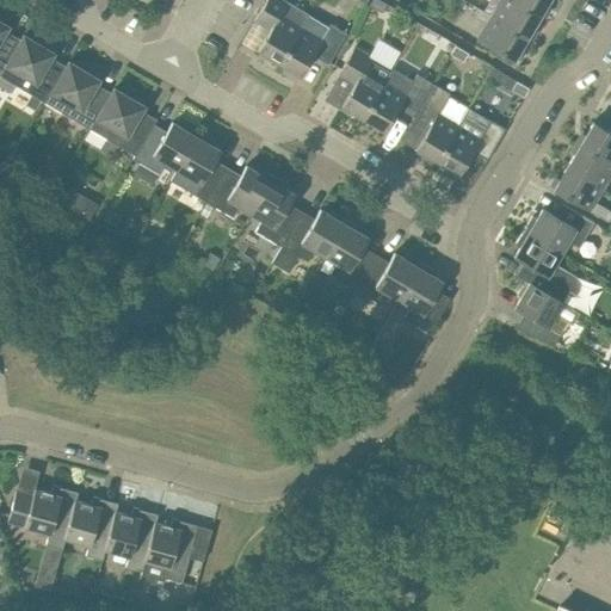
[(278,62),(308,13),(284,0),(265,0),(254,20),(270,30),(257,50),(278,62)]
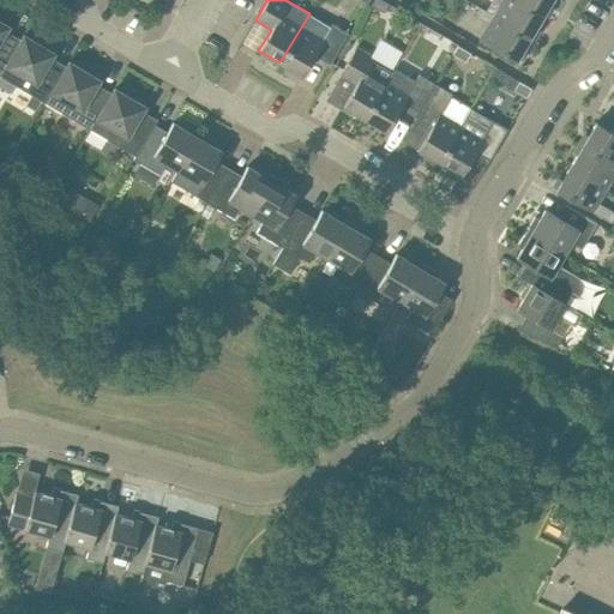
[(381,0),(372,0),(371,5),(383,12),(387,4),(381,0)]
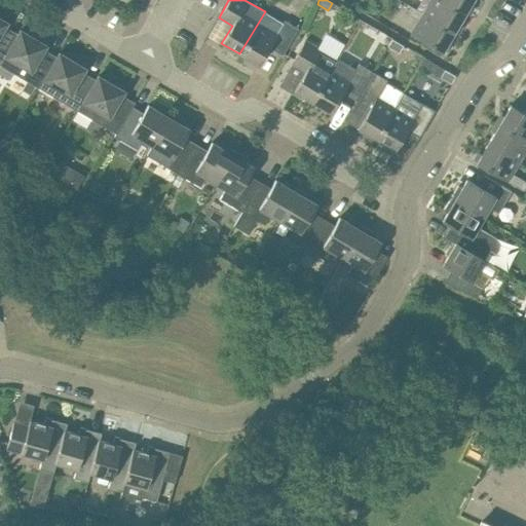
[(465,12),(444,0),(426,0),(429,1),(422,13),(454,31),(465,12)]
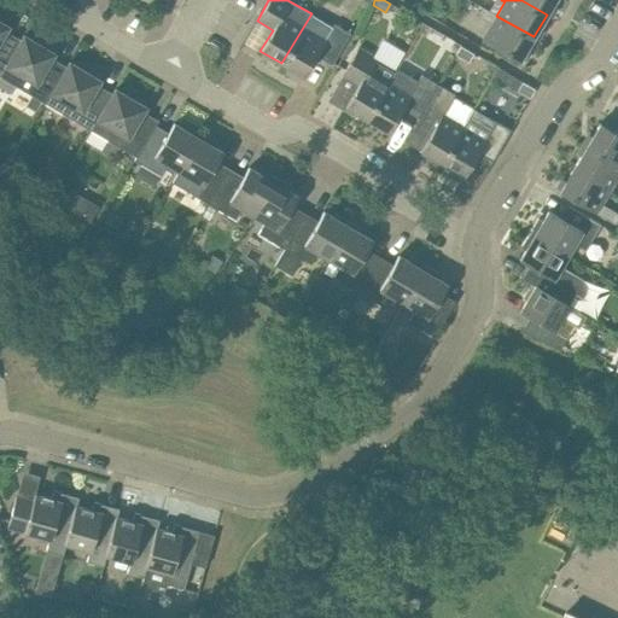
[(522,0),(547,15),(554,0),(522,0)]
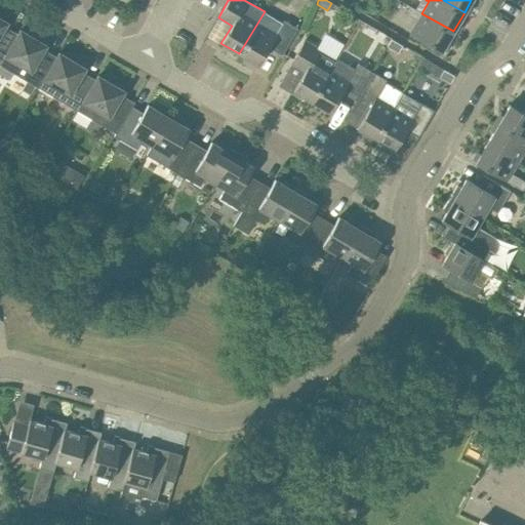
[(453,31),(421,13),(407,4),(402,11),(417,21),(410,33),(441,51),(453,31)]
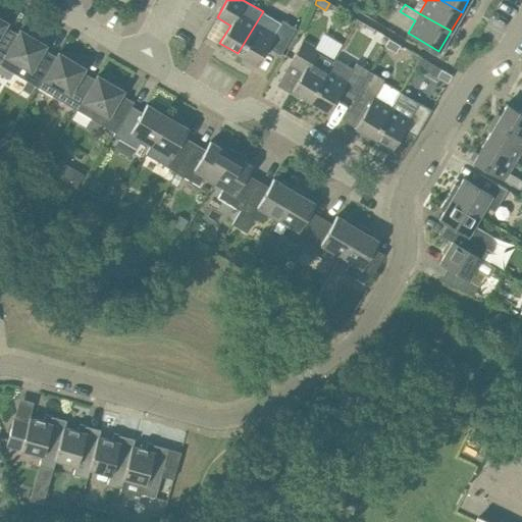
[(280,22),(263,11),(238,53),(257,64),(267,47),(280,54),(296,28),(281,19),(280,22)]
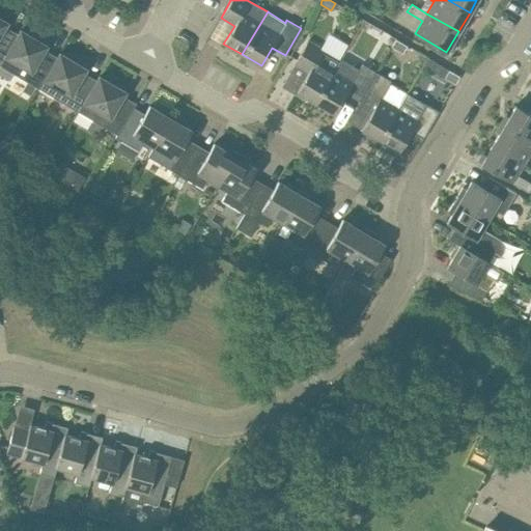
[(0,63),(18,33),(5,26),(7,22),(0,18),(0,63)]
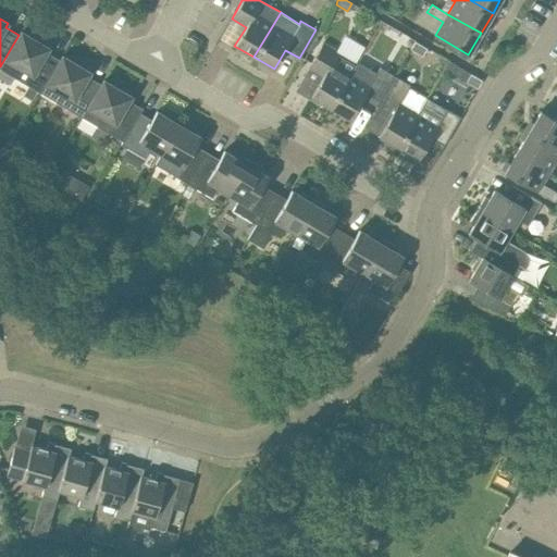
[(0,69),(40,93),(60,59),(47,51),(49,48),(21,32),(19,35),(0,66),(0,69)]
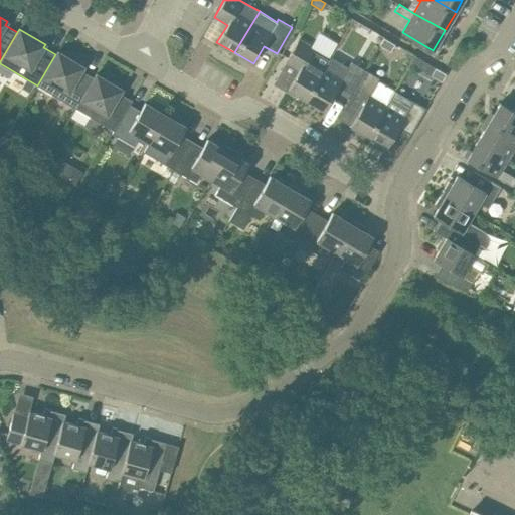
[(384,38),(379,45),(390,51),(394,44),(384,38)]
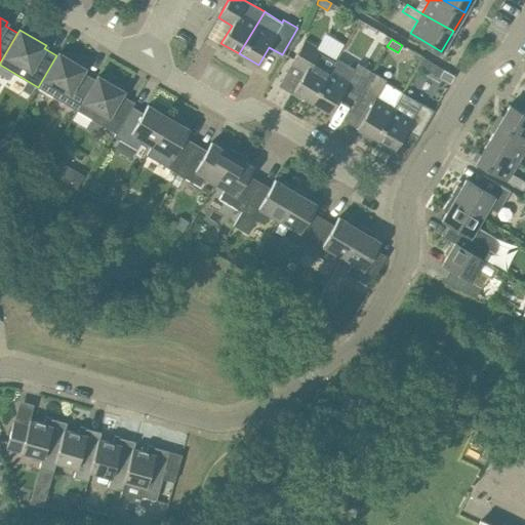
[(312,102),(336,58),(305,40),(290,63),(305,71),(293,90),(312,102)]
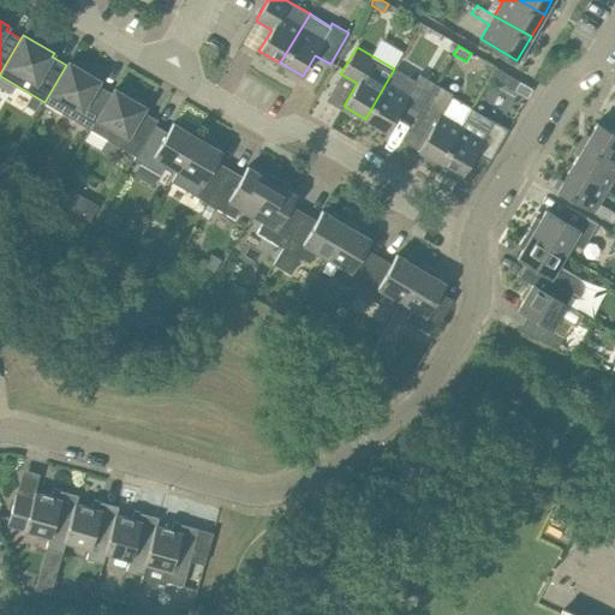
[(45,102),(90,130),(112,93),(97,84),(100,79),(69,61),(66,65),(45,102)]
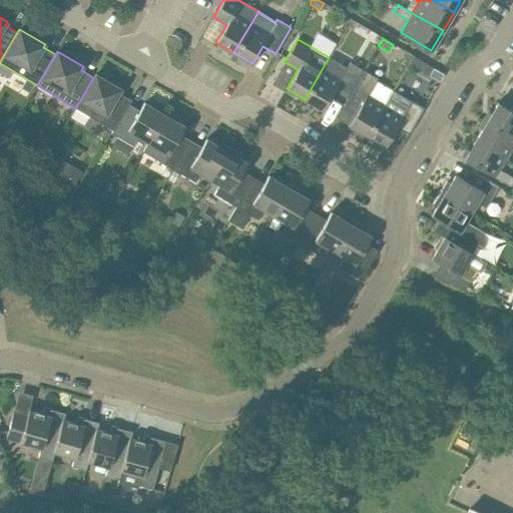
[(346,67),(329,57),(305,99),(323,109),(335,90),(347,97),(364,70),(350,61),(346,67)]
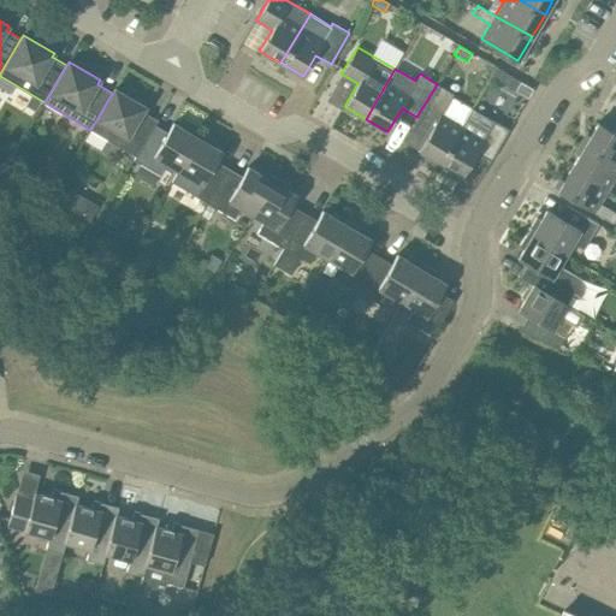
[(533,89),(521,82),(515,90),(528,98),(533,89)]
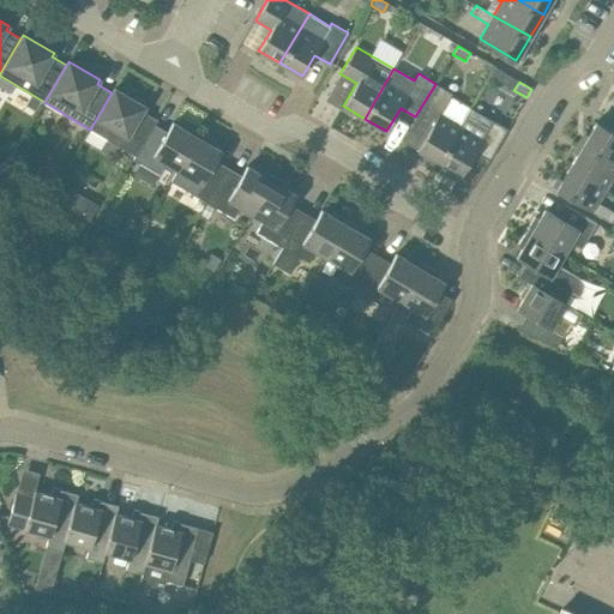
[(452,94),(435,84),(415,116),(432,126),(417,150),(439,162),(461,125),(440,113),(452,94)]
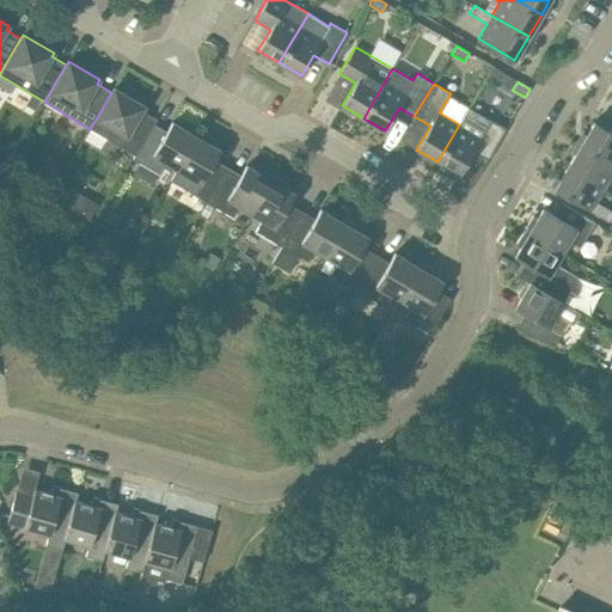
[(135,155),(151,128),(157,118),(142,110),(145,105),(114,87),(111,92),(90,129),(135,155)]
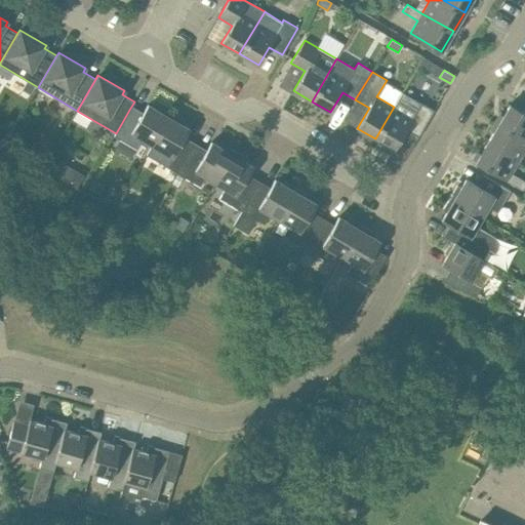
[(402,93),(394,107),(375,138),(394,150),(406,129),(418,137),(434,111),(420,103),(419,104),(402,93)]
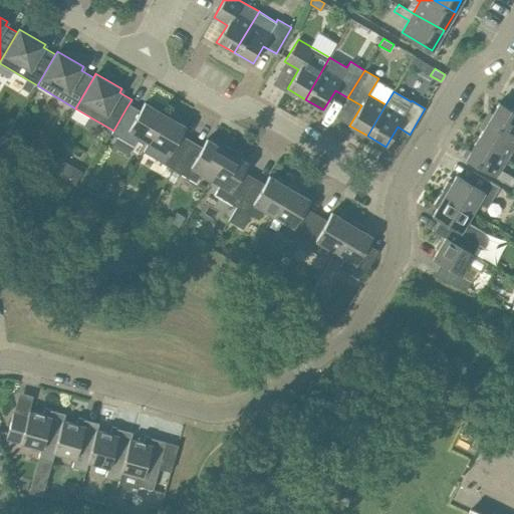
[(149,142),(167,110),(155,103),(153,107),(145,102),(138,113),(126,107),(113,131),(111,134),(134,146),(139,137),(149,142)]
